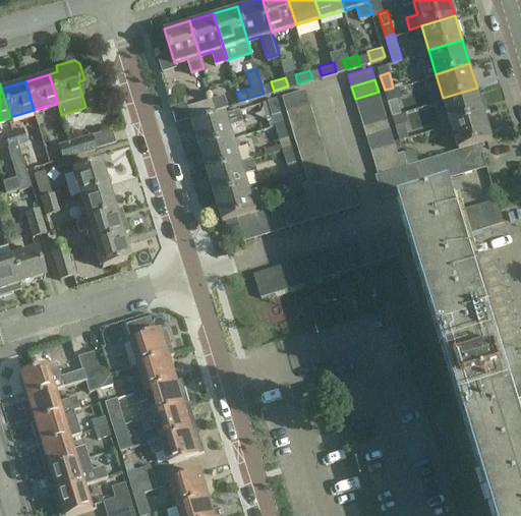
[(286,107),(308,100),(305,87),(282,95),(286,107)]
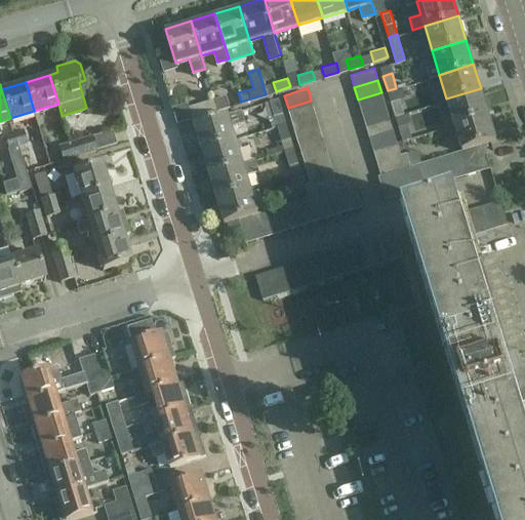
[(454,123),(488,113),(481,88),(446,98),(454,123)]
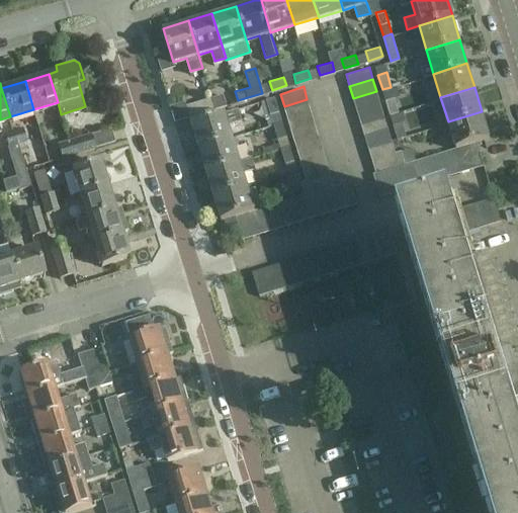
[(357,110),(380,103),(376,91),(353,98),(357,110)]
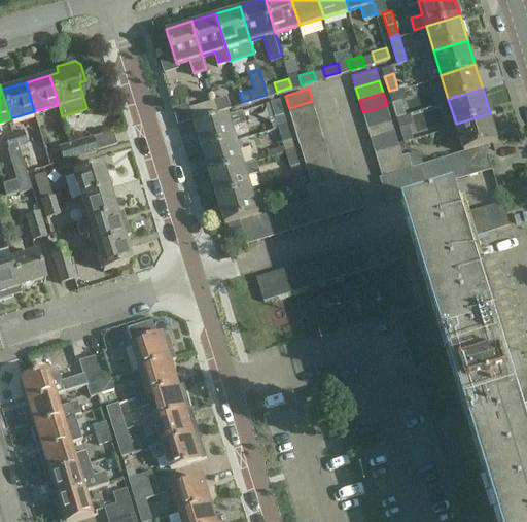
[(215,97),(218,109),(231,106),(226,94),(215,97)]
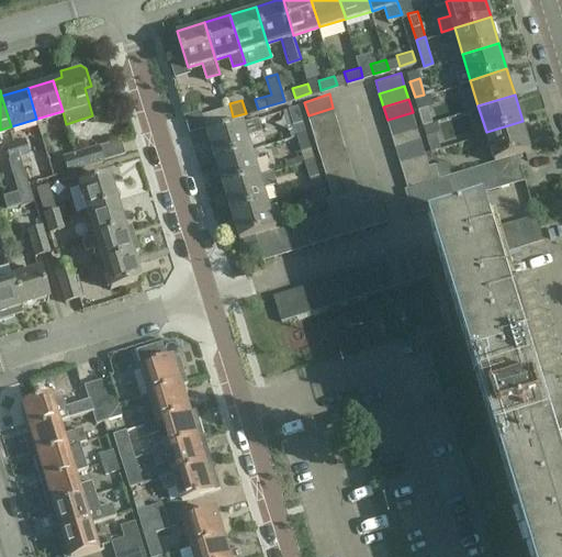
[(233,117),(229,103),(202,112),(201,108),(184,112),(190,130),(205,125),(233,117)]
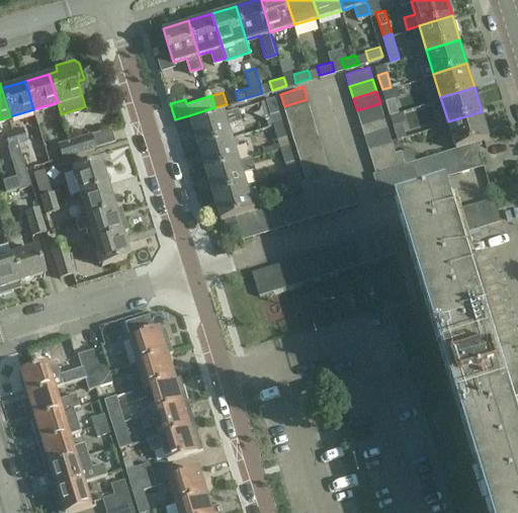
[(274,95),(265,98),(270,112),(278,110),(274,95)]
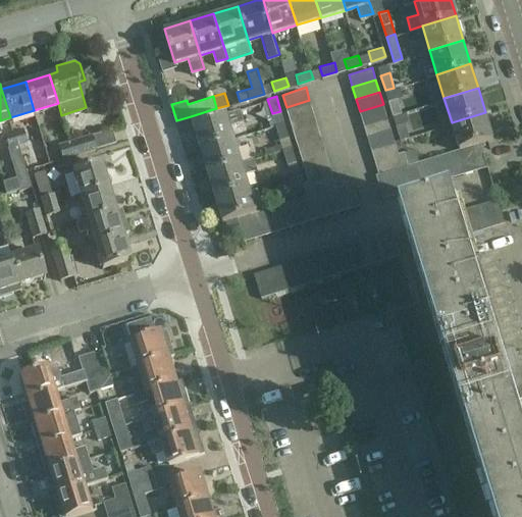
[(393,114),(402,111),(397,97),(388,100),(393,114)]
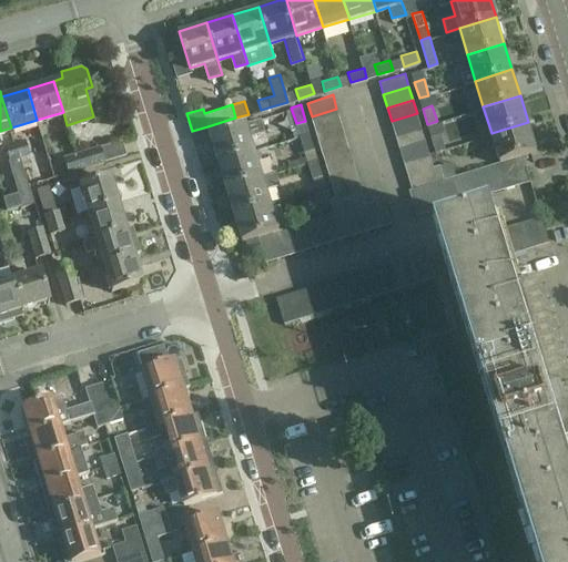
[(315,130),(341,122),(336,109),(312,116),(315,130)]
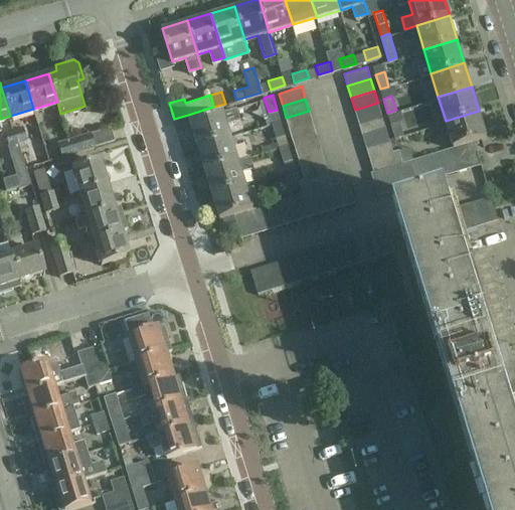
[(358,122),(381,114),(378,103),(355,110),(358,122)]
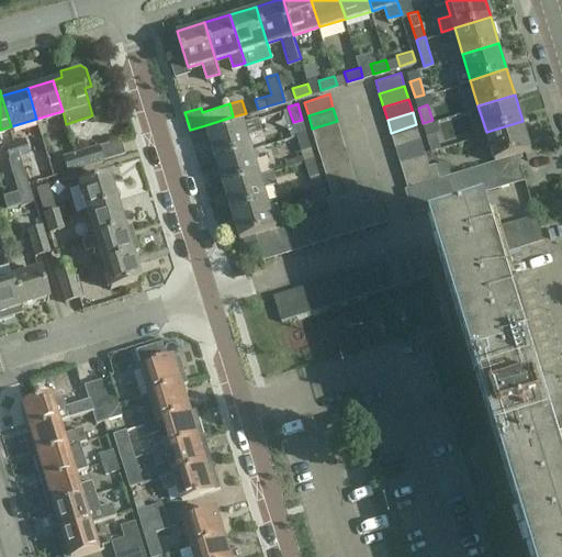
[(208,132),(215,159),(251,147),(244,120),(208,132)]
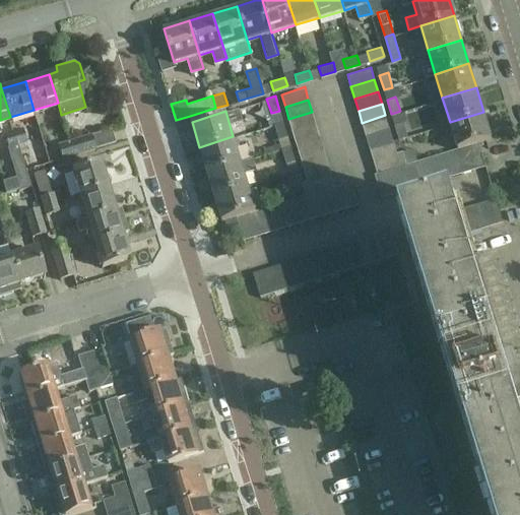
[(293,131),(316,124),(312,112),(288,119),(293,131)]
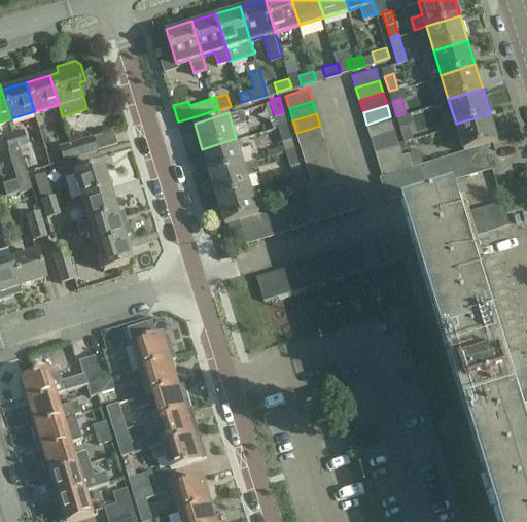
[(490,113),(456,124),(463,148),(473,145),(484,142),(497,138),(490,113)]
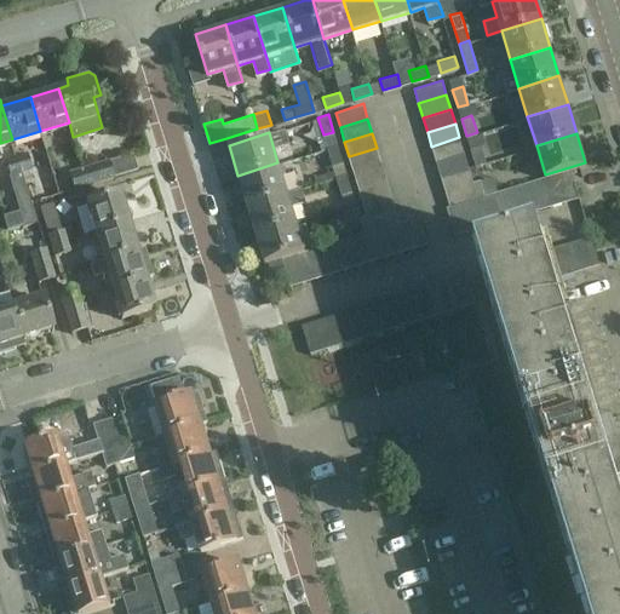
[(459,137),(431,147),(436,161),(464,153),(459,137)]
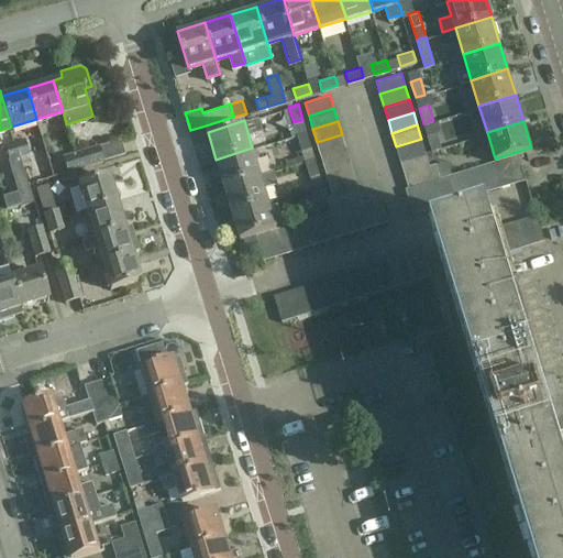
[(301,149),(311,146),(306,130),(297,133),(301,149)]
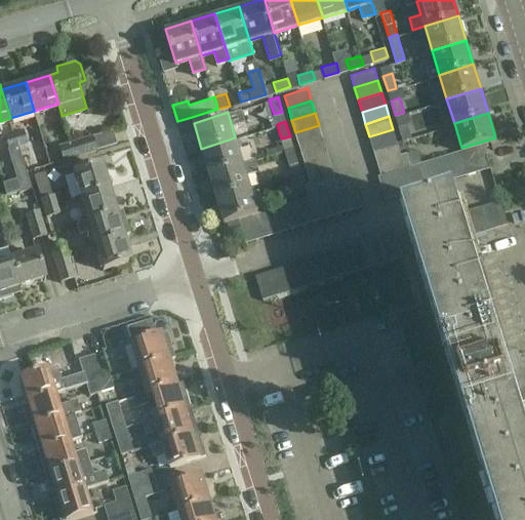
[(402,140),(411,136),(406,122),(398,124),(402,140)]
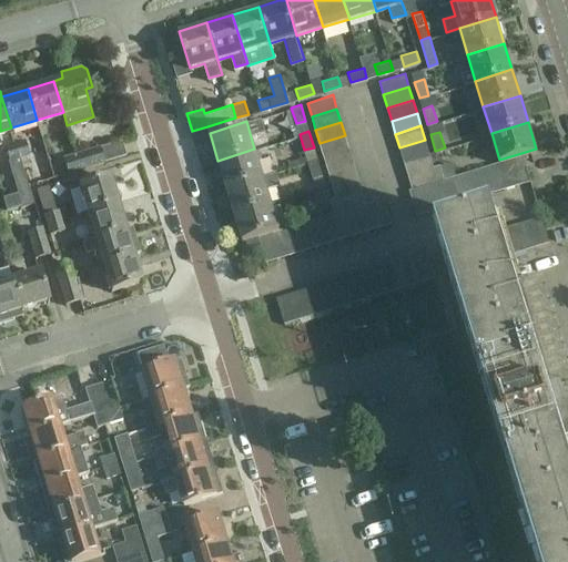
[(323,155),(348,147),(345,135),(320,143),(323,155)]
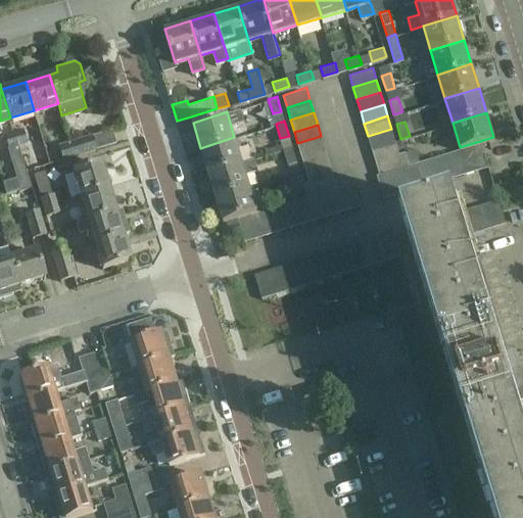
[(21,127),(13,130),(17,143),(26,141),(21,127)]
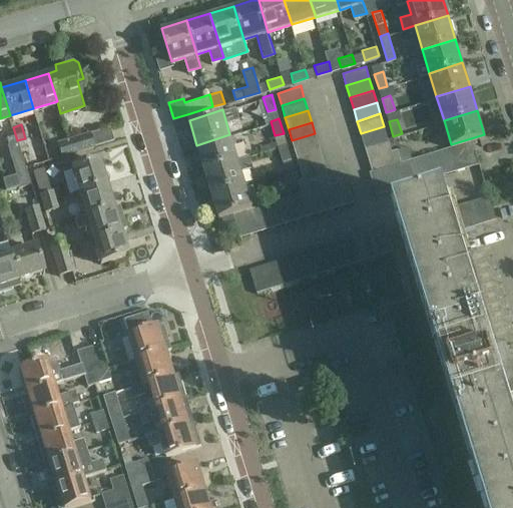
[(365,144),(387,137),(384,126),(361,133),(365,144)]
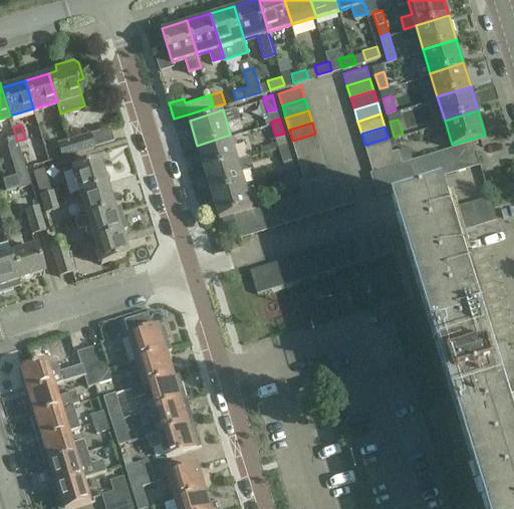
[(8,144),(17,141),(13,128),(4,130),(8,144)]
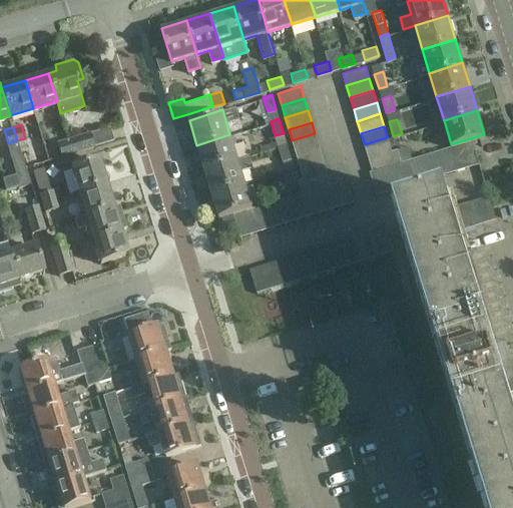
[(65,138),(69,152),(94,144),(90,131),(65,138)]
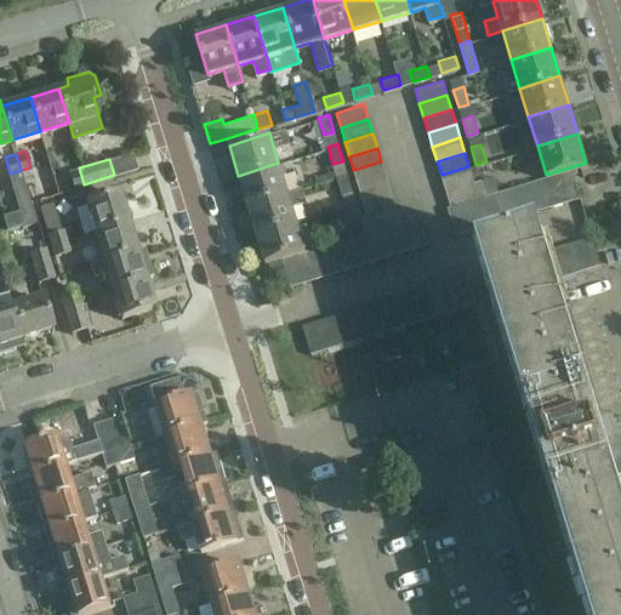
[(358,184),(386,176),(381,161),(353,170),(358,184)]
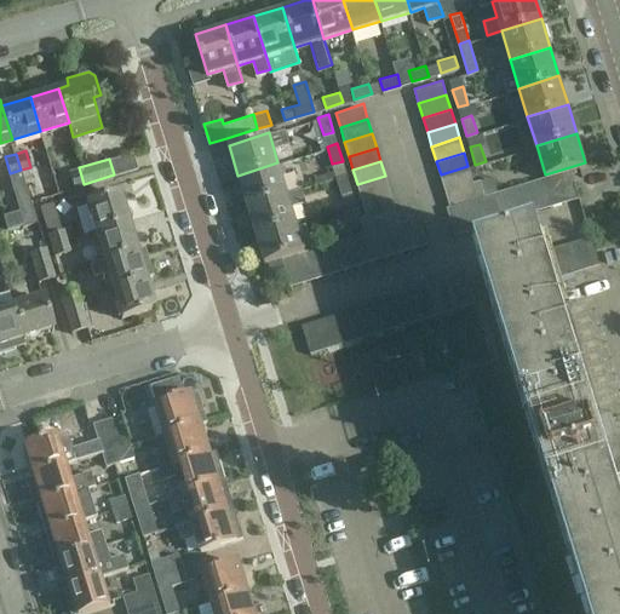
[(286,190),(277,162),(237,176),(246,204),(286,190)]
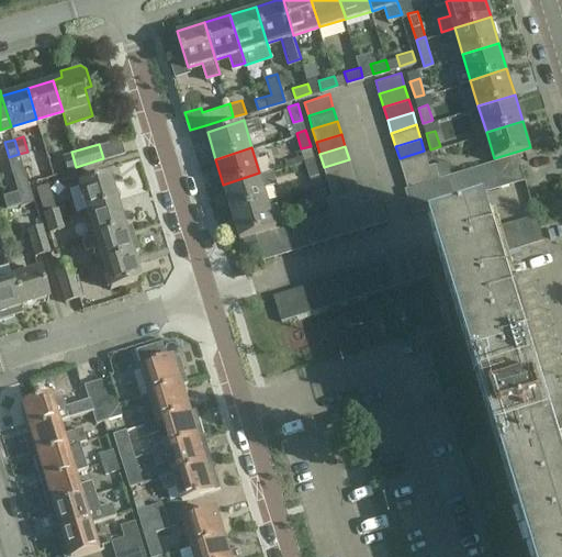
[(463,168),(485,157),(481,147),(459,158),(463,168)]
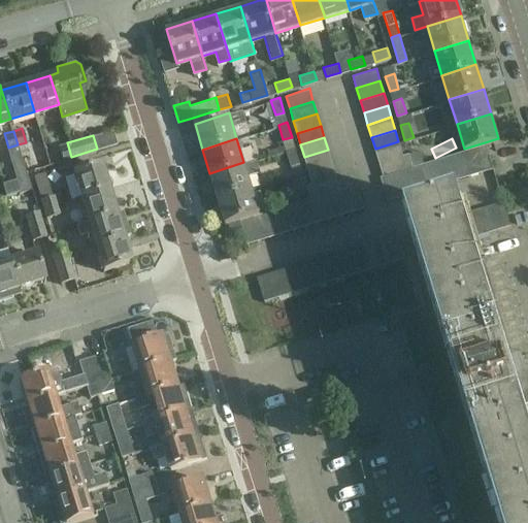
[(398,141),(375,149),(378,161),(402,154),(398,141)]
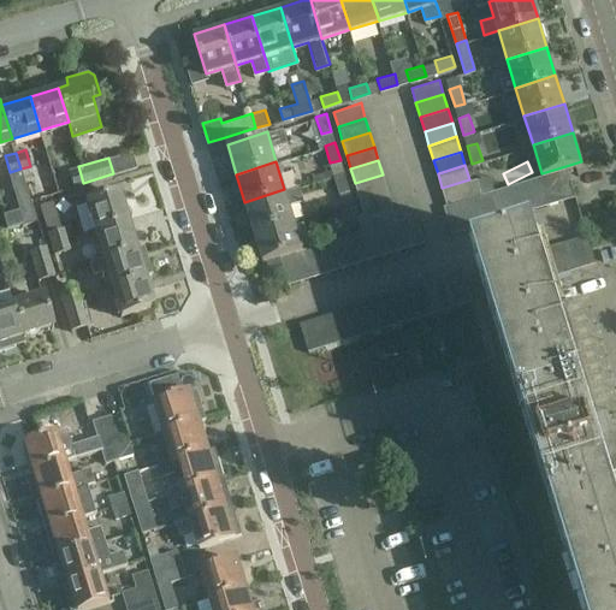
[(83,183),(78,166),(67,170),(72,185),(83,183)]
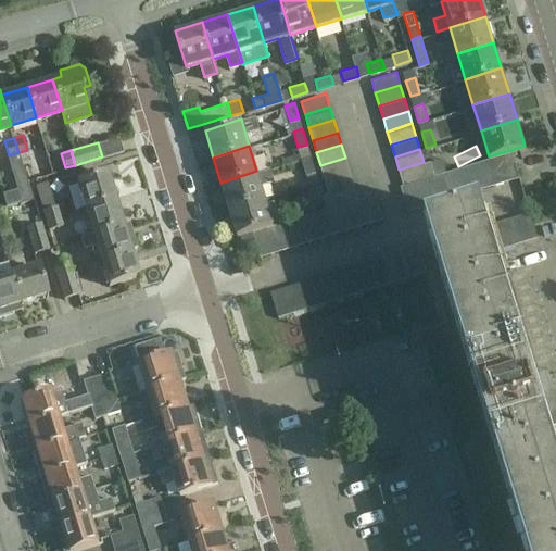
[(500,153),(507,178),(518,175),(510,150),(500,153)]
